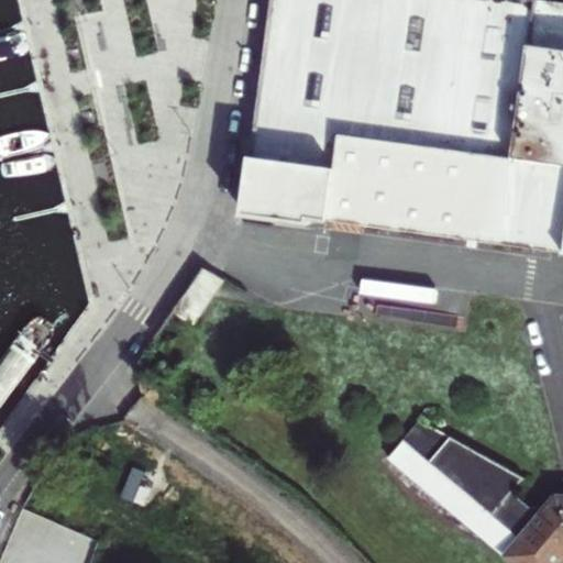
[(562,3),(537,0),(274,0),(246,210),(562,252),(562,3)]
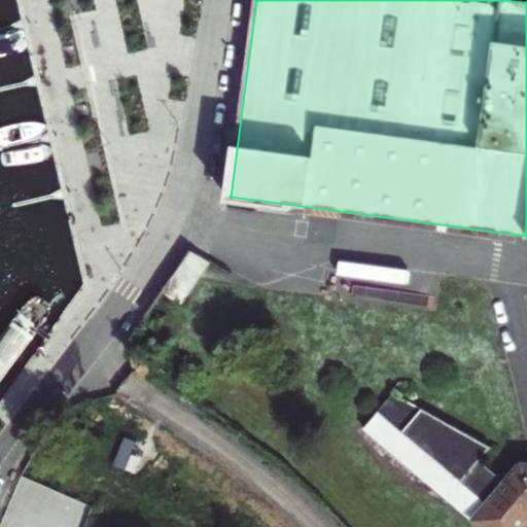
[(189,250),(162,291),(182,305),(201,278),(210,264),(189,250)]
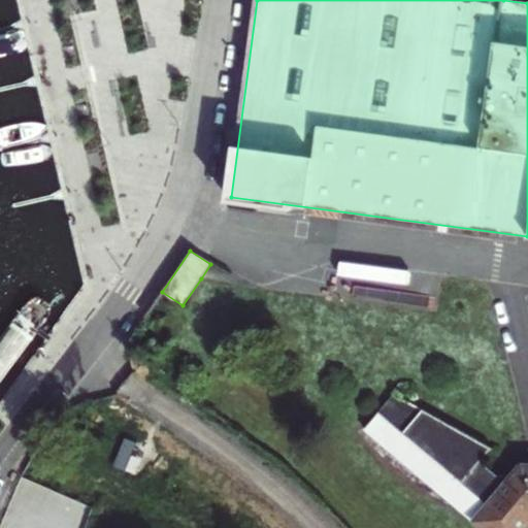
[(338,278),(337,297),(389,299),(390,282),(338,278)]
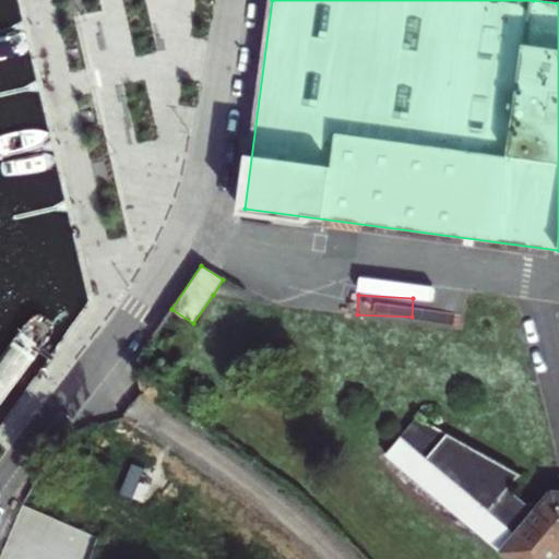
[(523,476),(417,417),(385,453),(506,558),(558,558),(558,488),(550,488),(538,503),(527,504),(510,491),(523,476)]
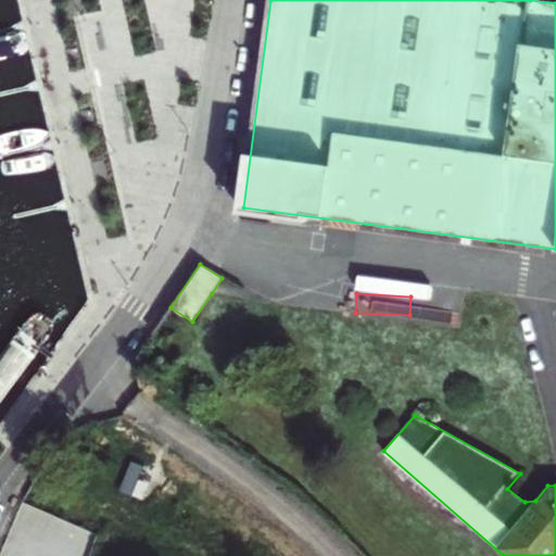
[(24,496),(13,512),(59,529),(55,538),(66,542),(80,506),(30,488),(24,496)]
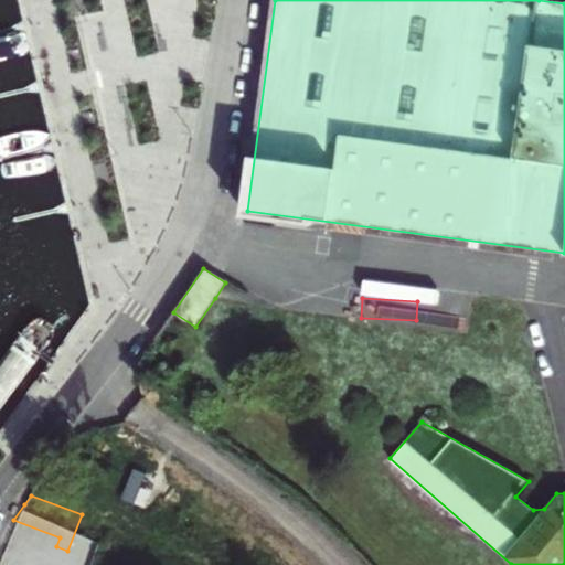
[(0,551),(0,564),(55,564),(51,563),(56,546),(60,537),(13,520),(0,551)]
